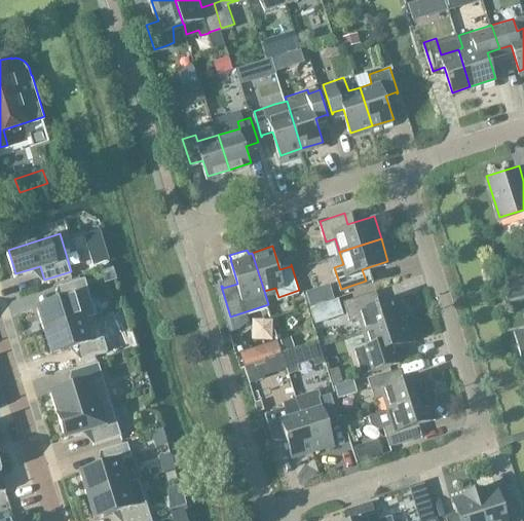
[(45,328),(97,311),(85,275),(59,284),(63,297),(38,304),(45,328)]
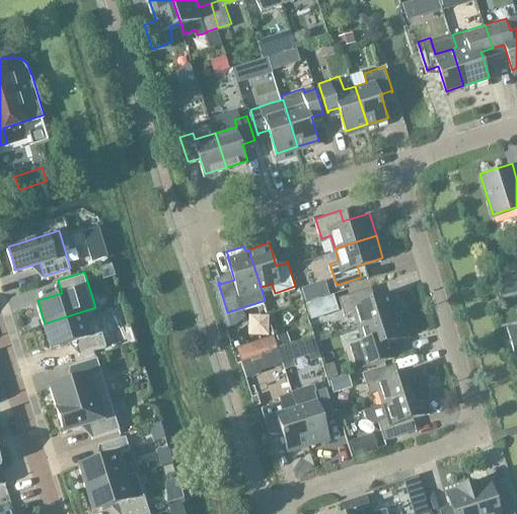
[(355,311),(359,324),(399,312),(392,290),(367,298),(364,287),(340,294),(346,314),(355,311)]
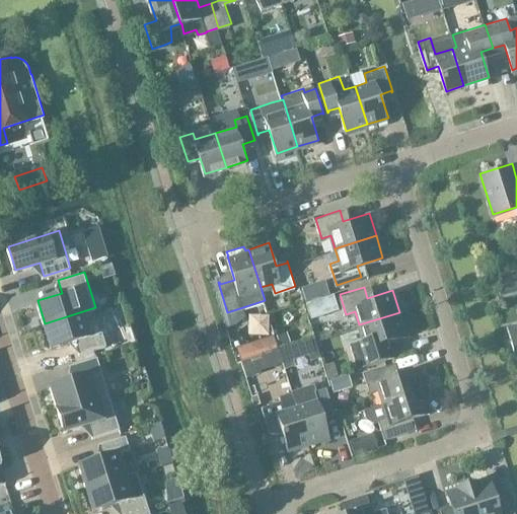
[(95,308),(95,307),(45,323),(52,347),(76,339),(80,352),(106,344),(102,331),(91,334),(84,312),(95,308)]
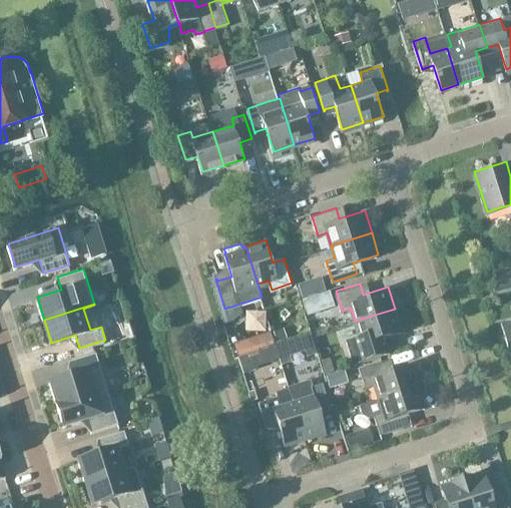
[(395,309),(355,321),(359,334),(347,338),(355,364),(393,352),(387,335),(402,330),(395,309)]
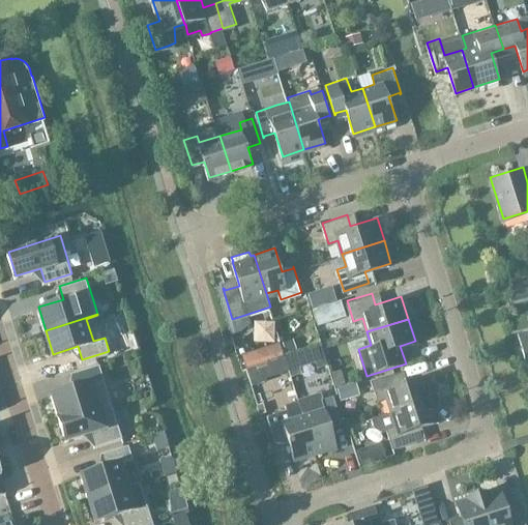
[(527,328),(518,331),(527,360),(527,328)]
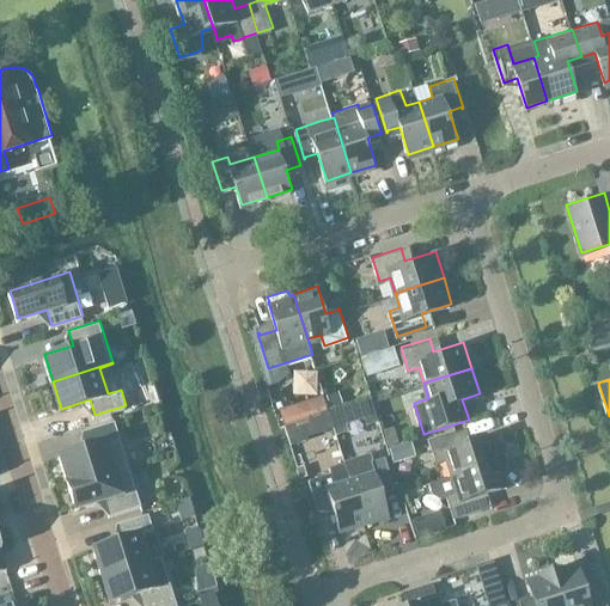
[(396,404),(413,403),(413,385),(395,386),(396,404)]
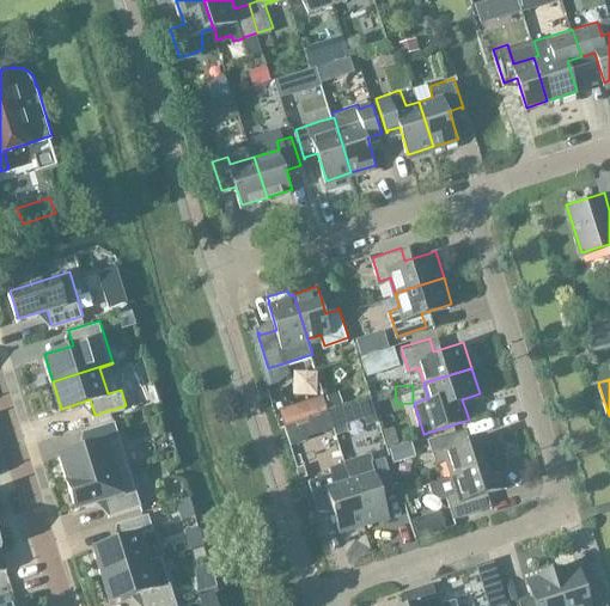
[(306,393),(282,398),(286,415),(310,410),(306,393)]
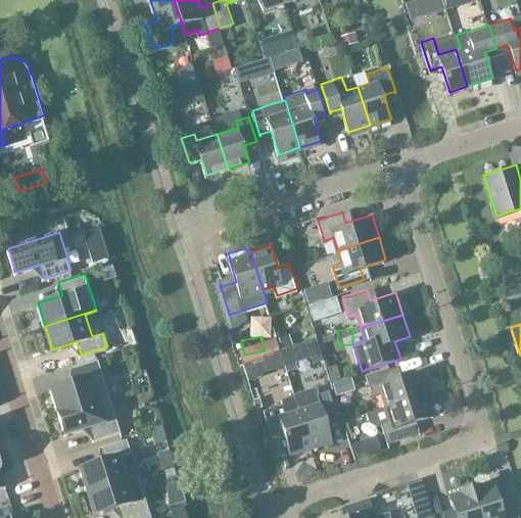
[(281,360),(277,347),(258,352),(264,366),(281,360)]
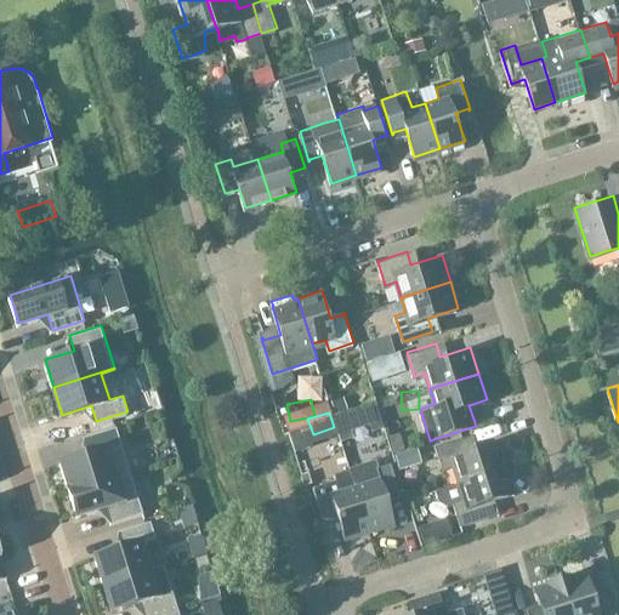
[(61,460),(69,488),(130,468),(117,425),(85,434),(90,451),(61,460)]
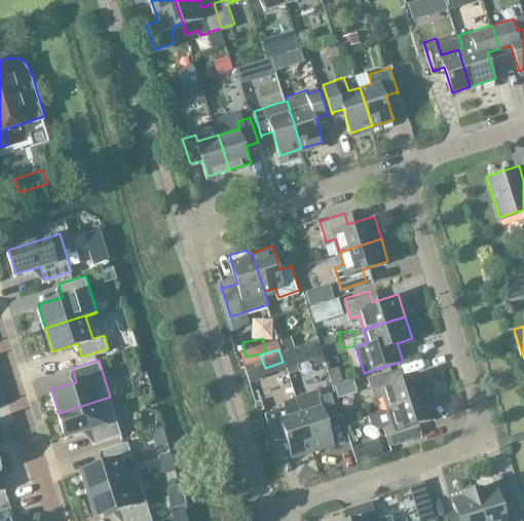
[(388,407),(429,394),(422,371),(397,379),(394,368),(368,375),(375,397),(384,394),(388,407)]
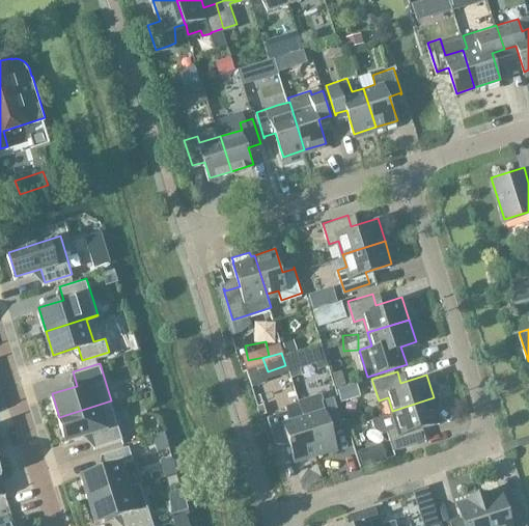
[(360,379),(340,385),(344,398),(364,392),(360,379)]
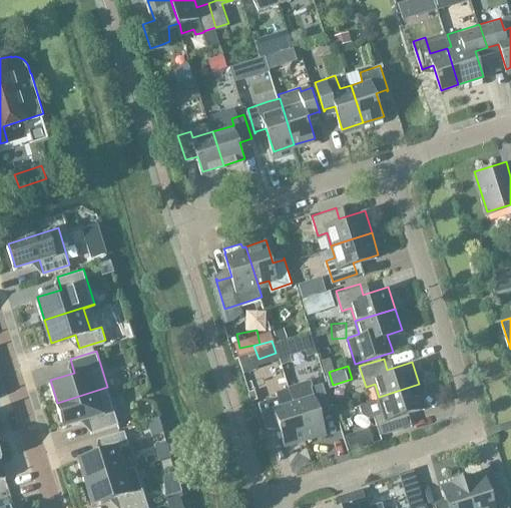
[(294,400),(306,437),(327,431),(319,408),(330,404),(331,405),(323,380),(313,383),(312,377),(290,384),(295,399),(294,400)]
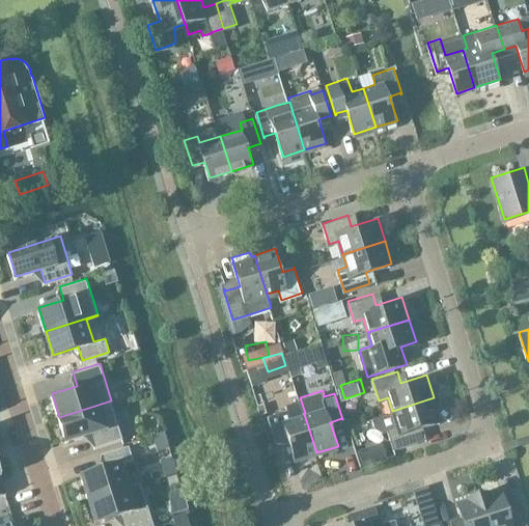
[(441,420),(434,397),(392,411),(372,417),(377,427),(384,431),(388,430),(393,448),(418,440),(415,427),(441,420)]
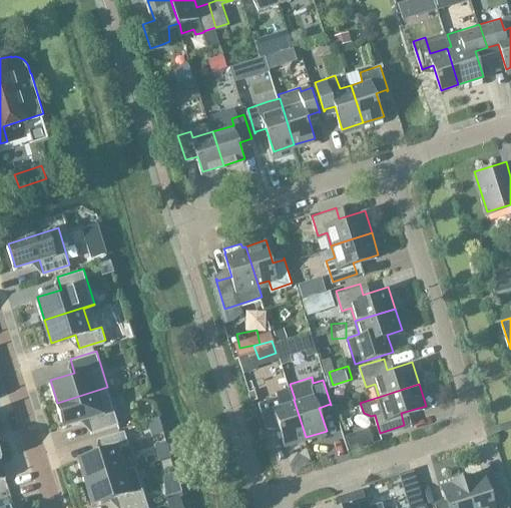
[(107,387),(57,403),(64,425),(88,418),(92,431),(118,423),(107,387)]
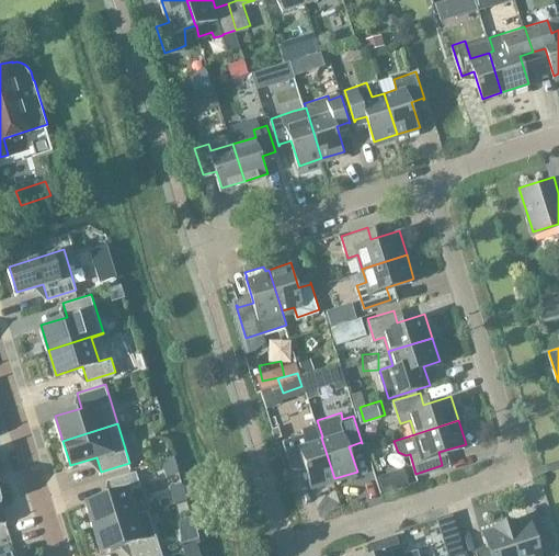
[(312,486),(334,478),(321,438),(309,441),(306,431),(283,439),(292,466),(293,465),(293,464),(304,461),(312,486)]
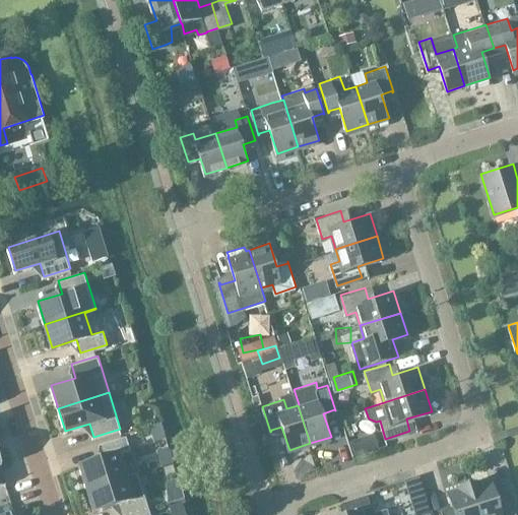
[(79,464),(86,488),(127,474),(120,452),(131,448),(126,435),(100,443),(104,456),(79,464)]
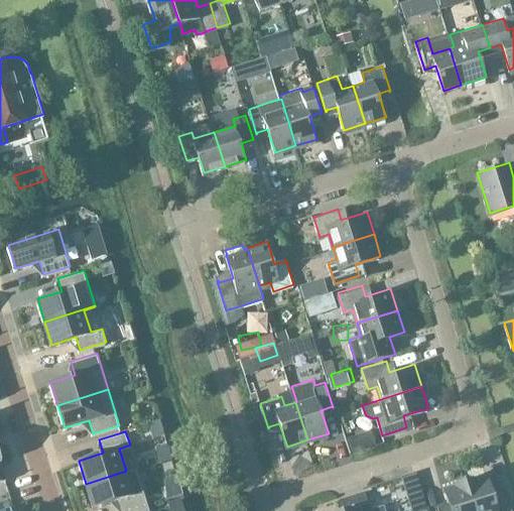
[(126,471),(86,484),(93,506),(117,498),(121,510),(122,510),(148,503),(144,490),(133,493),(126,471)]
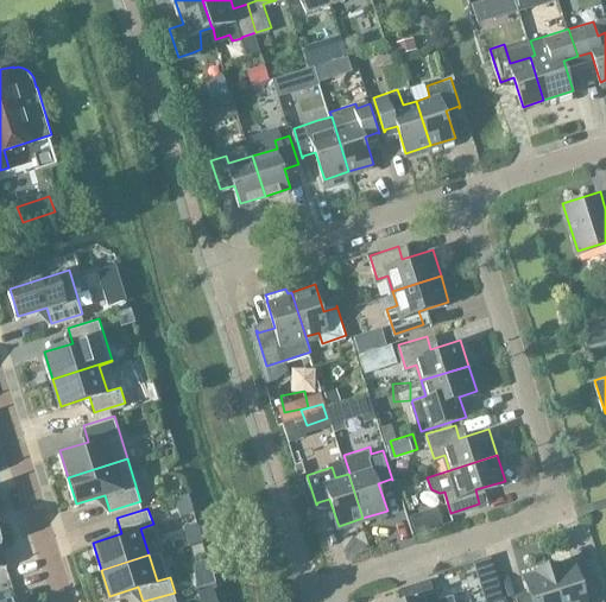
[(548,563),(560,601),(604,601),(597,574),(581,578),(575,558),(561,563),(560,559),(548,563)]
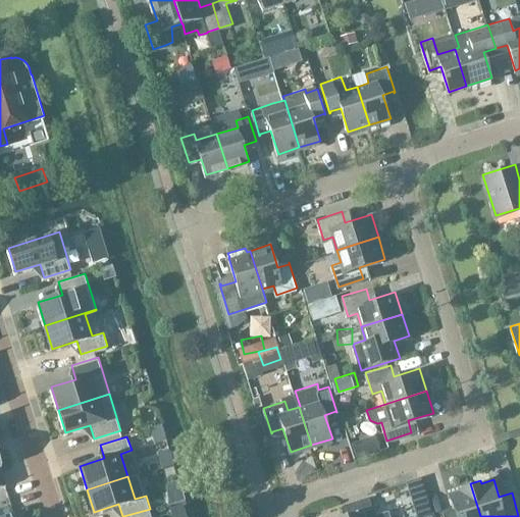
[(480,516),(470,483),(460,486),(461,489),(449,494),(455,511),(442,515),(442,516),(480,516)]
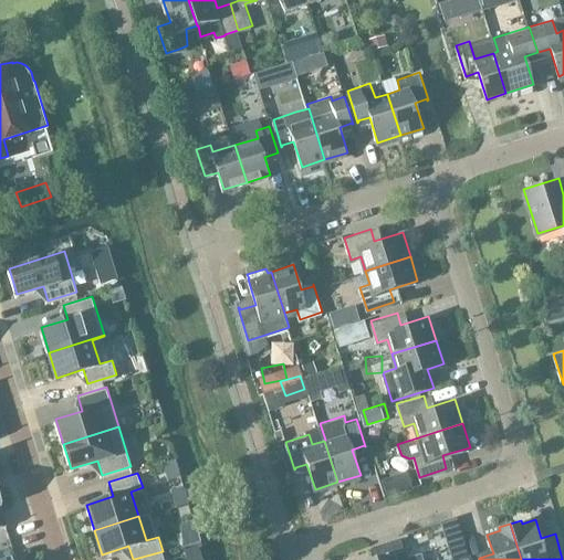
[(423,559),(420,553),(408,557),(401,536),(374,545),(374,546),(375,545),(378,557),(368,559),(423,559)]
